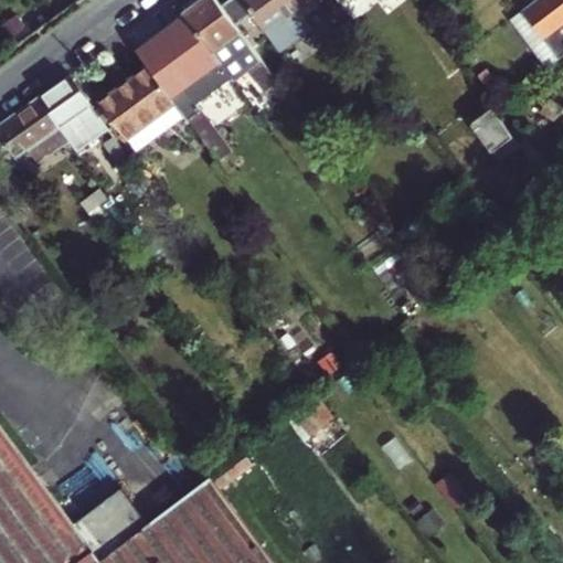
[(199,0),(181,13),(182,14),(210,53),(224,42),(246,70),(263,92),(275,83),(258,61),(233,27),(219,7),(213,0),(199,0)]
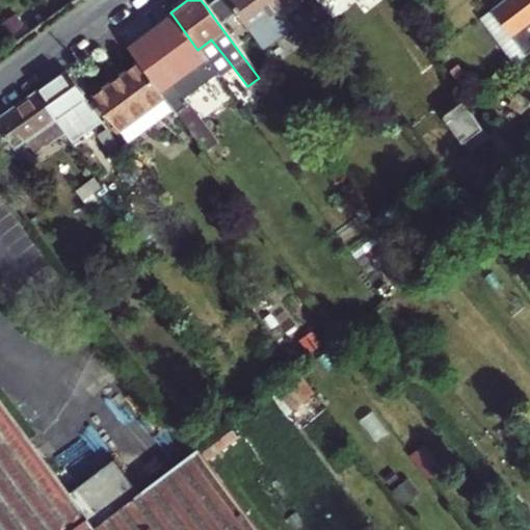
[(236,12),(227,0),(213,0),(206,6),(219,25),(236,12)]
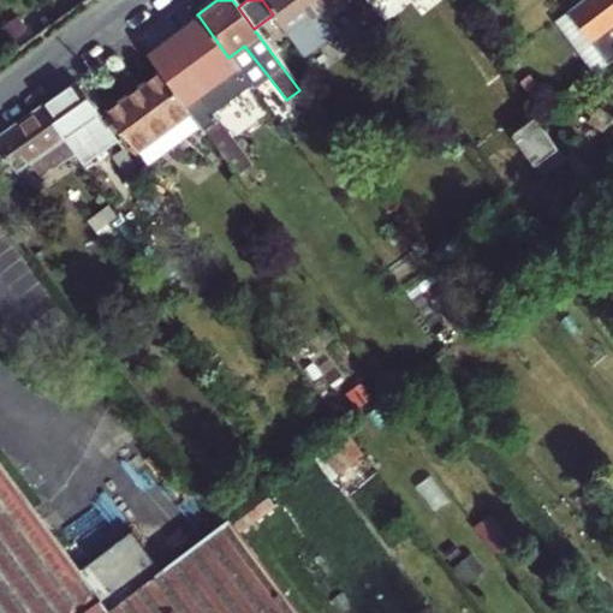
[(262,0),(273,15),(293,41),(341,5),(338,0),(262,0)]
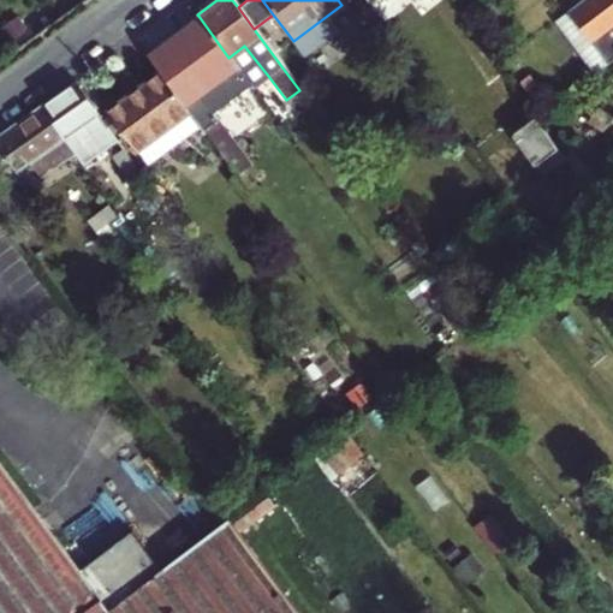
[(612,0),(578,0),(566,10),(607,64),(612,58),(612,0)]
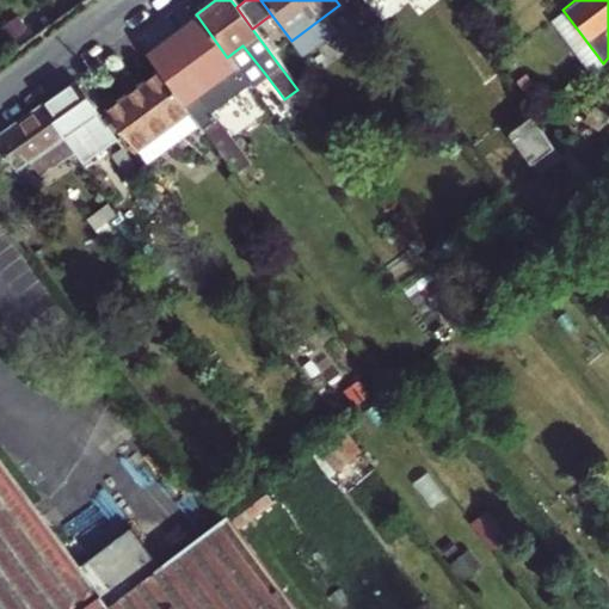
[(195,92),(179,104),(195,125),(200,130),(215,118),(200,98),(237,69),(227,57),(197,16),(160,44),(195,92)]
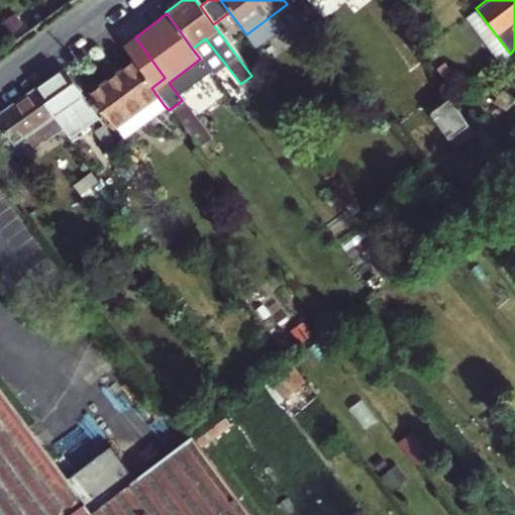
[(205,38),(192,48),(200,59),(211,74),(225,64),(205,38)]
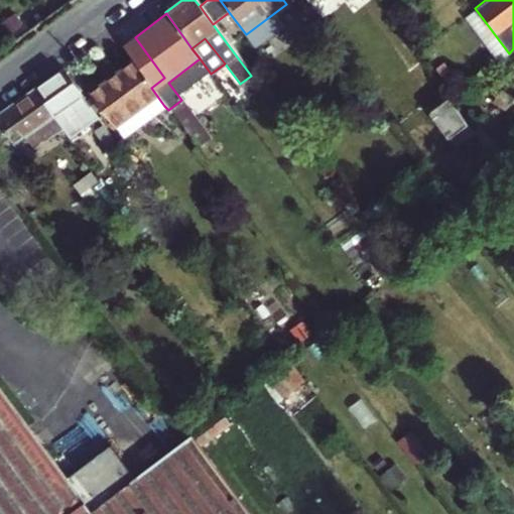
[(131,60),(87,94),(120,139),(164,106),(151,88),(131,60)]
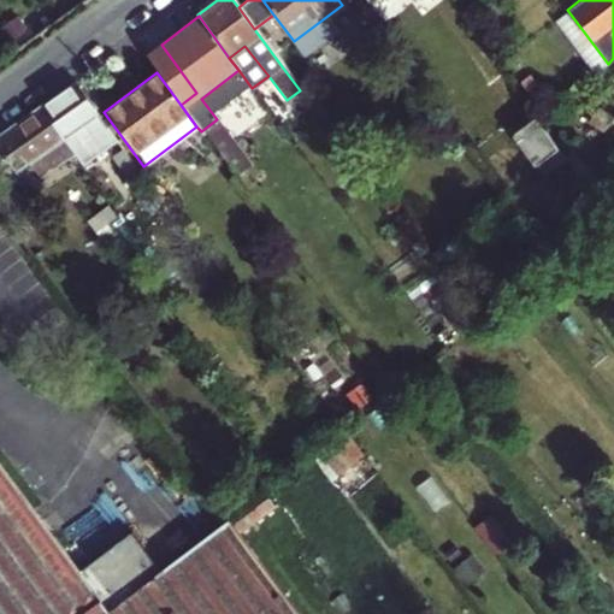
[(40,107),(74,154),(81,164),(102,148),(127,181),(136,173),(74,83),(40,107)]
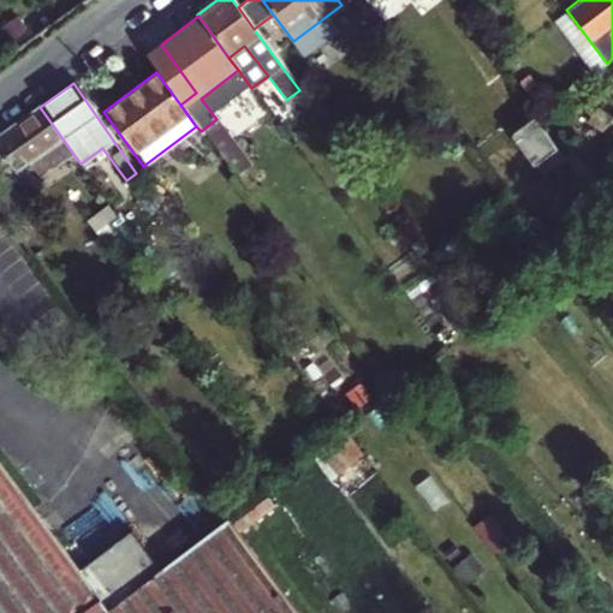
[(73,154),(40,107),(0,135),(0,152),(16,172),(28,162),(40,178),(47,173),(53,180),(59,177),(54,168),(73,154)]
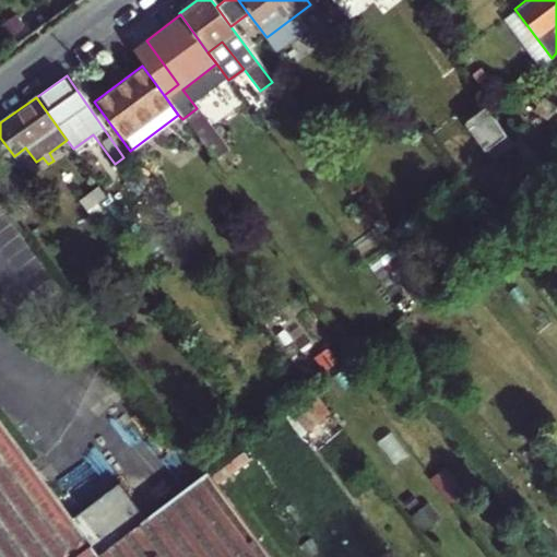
[(488,101),(462,121),(484,150),(510,129),(488,101)]
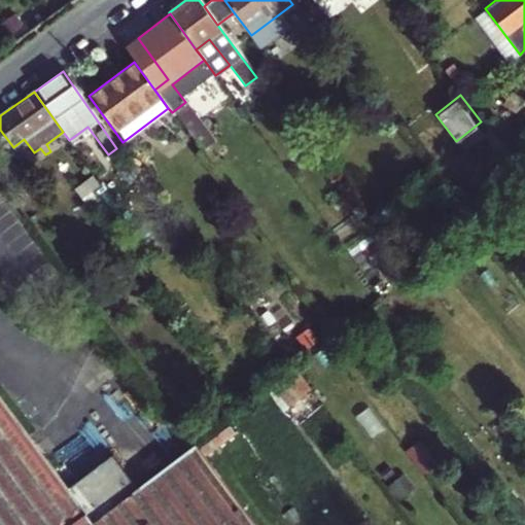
[(97,185),(91,177),(73,189),(79,199),(97,185)]
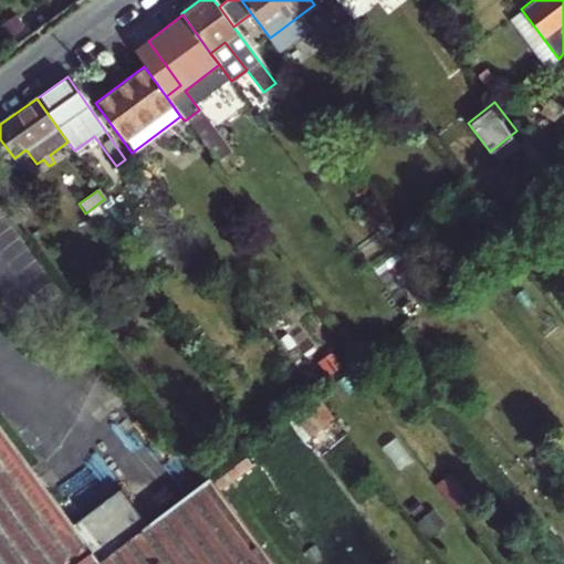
[(302,436),(335,419),(323,395),(290,411),(302,436)]
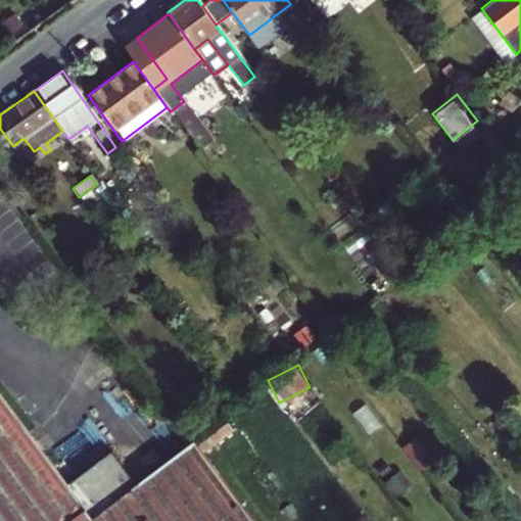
[(0,422),(13,412),(0,394),(0,422)]
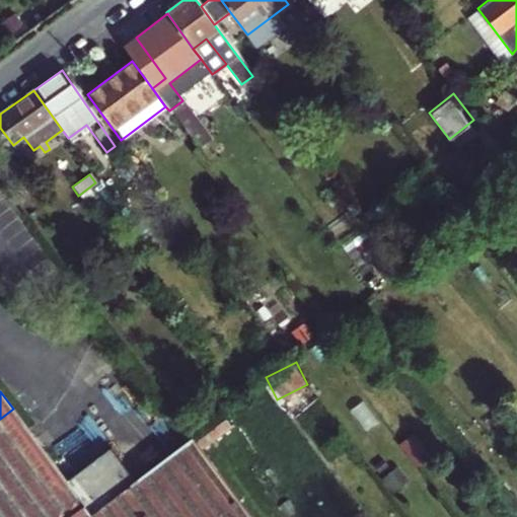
[(88,516),(99,509),(127,489),(101,455),(66,481),(13,409),(0,419),(0,516),(88,516)]
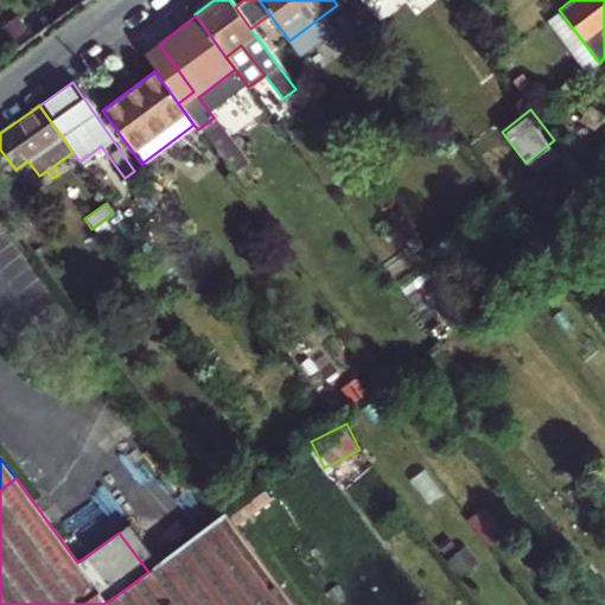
[(292,604),(273,579),(224,515),(157,565),(148,572),(116,596),(103,604),(292,604)]
